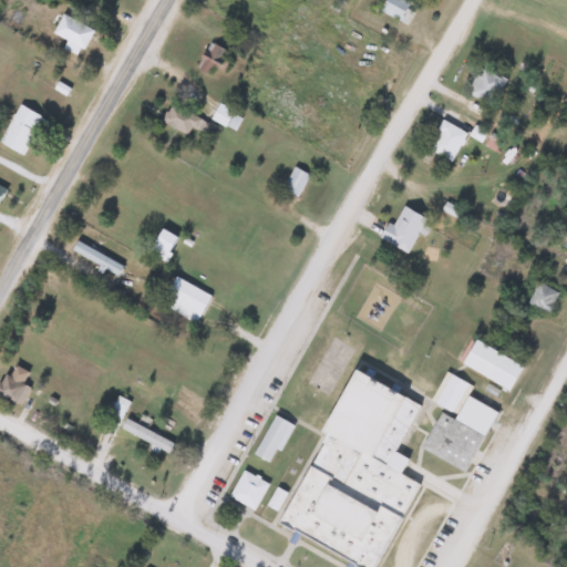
[(413,12),(405,9),(409,0),(383,0),(379,12),(409,23),(413,12)]
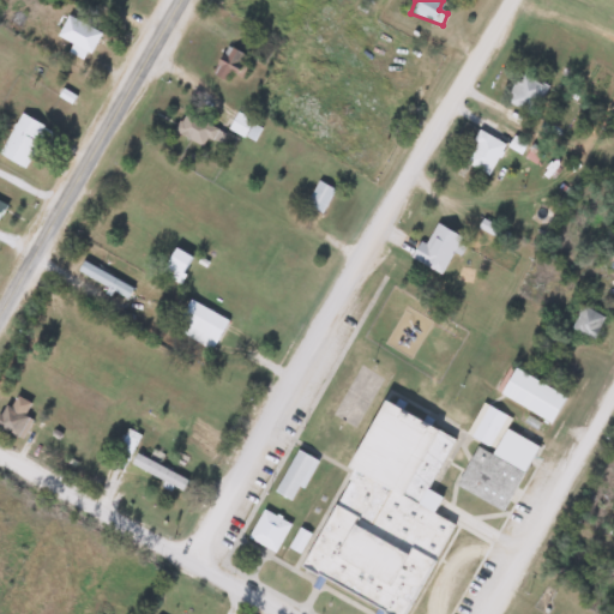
[(68,52),(85,60),(98,30),(65,16),(56,36),(72,43),(68,52)]
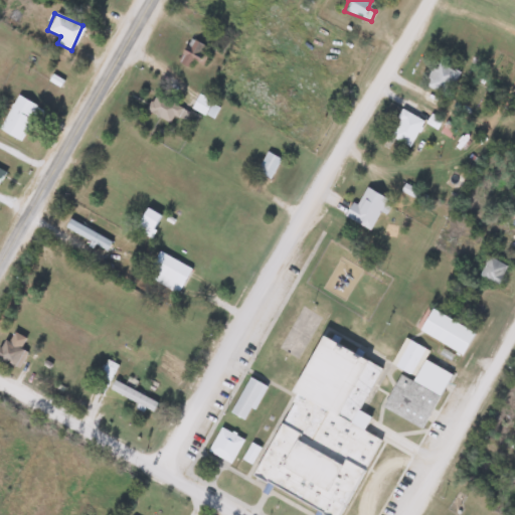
[(423,84),(446,96),(458,72),(436,60),(423,84)]
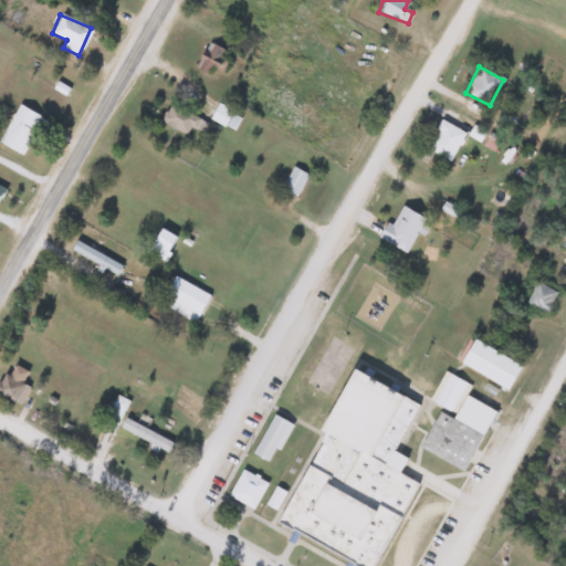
[(160,119),(198,142),(208,124),(170,102),(160,119)]
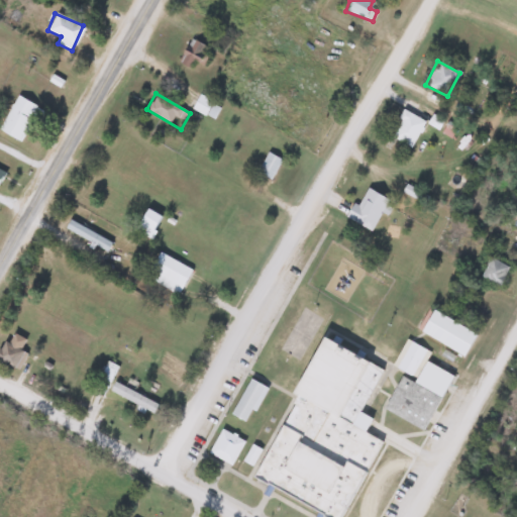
[(0,125),(0,130),(21,140),(37,105),(14,95),(0,125)]
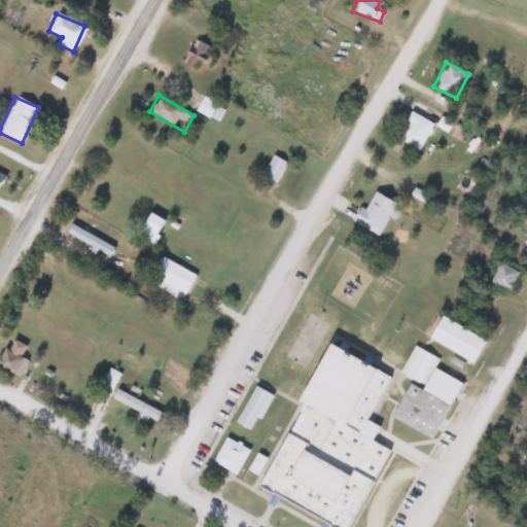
[(216,121),(223,109),(203,97),(195,109),(216,121)]
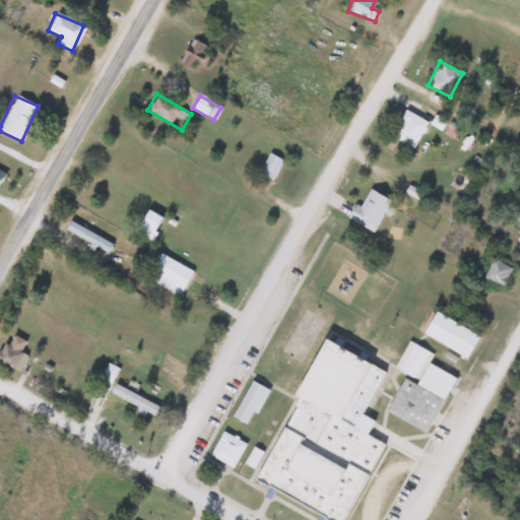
[(414,147),(427,120),(403,111),(392,138),(414,147)]
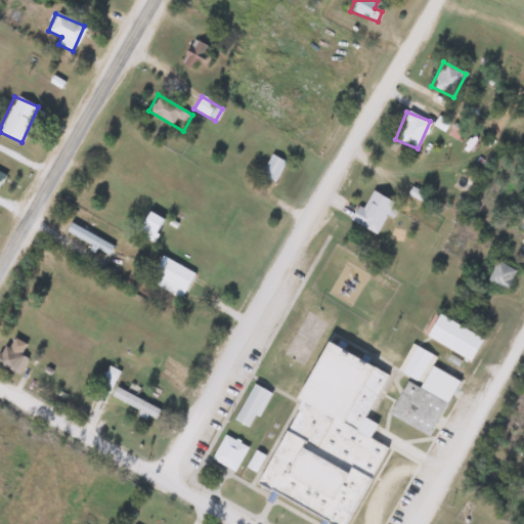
[(285,162),(271,154),(260,174),(273,181),(285,162)]
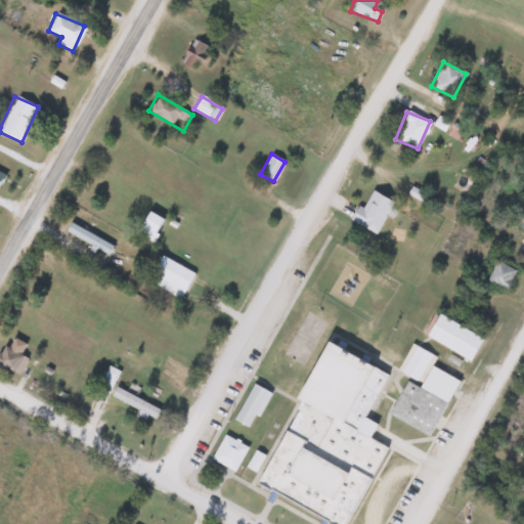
[(393,202),(370,189),(361,208),(357,205),(350,219),(376,233),(393,202)]
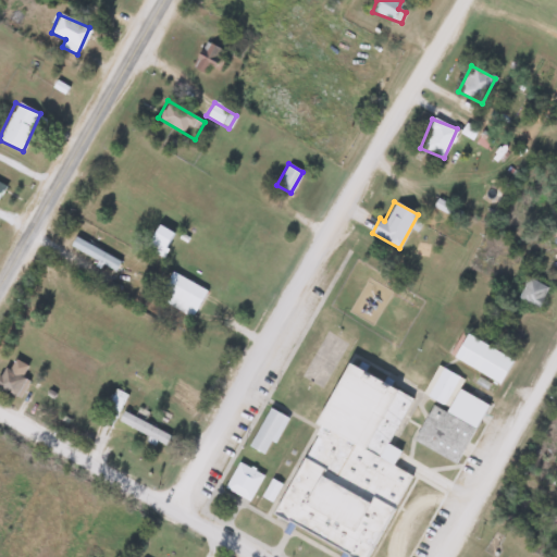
[(144,247),(161,257),(174,234),(157,223),(144,247)]
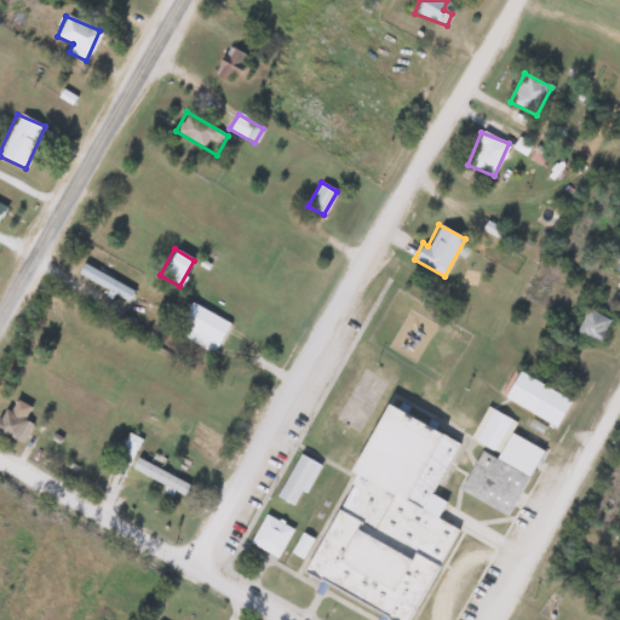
[(133,291),(82,262),(76,271),(127,302),(133,291)]
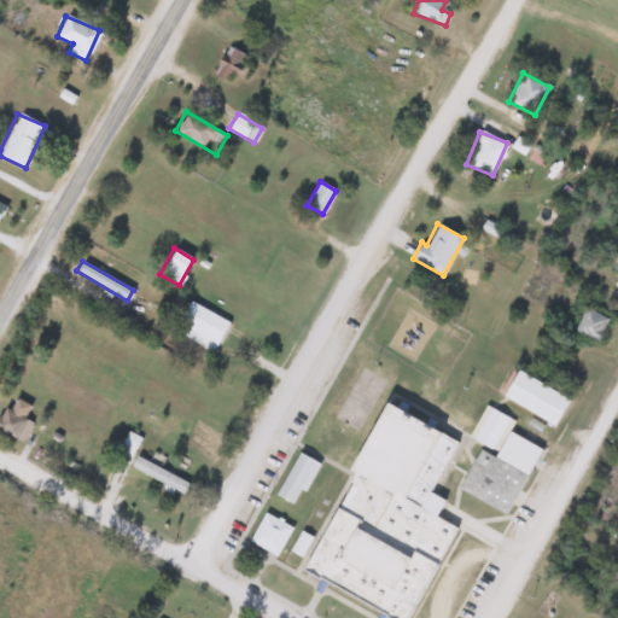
[(185,325),(180,333),(213,353),(229,322),(190,299),(178,320),(185,325)]
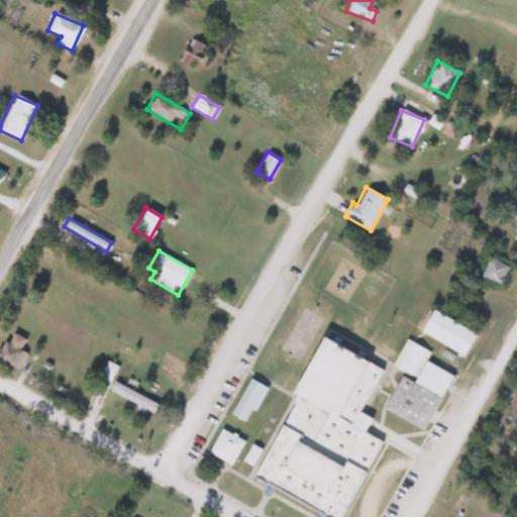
[(508,267),(490,256),(479,276),(498,285),(508,267)]
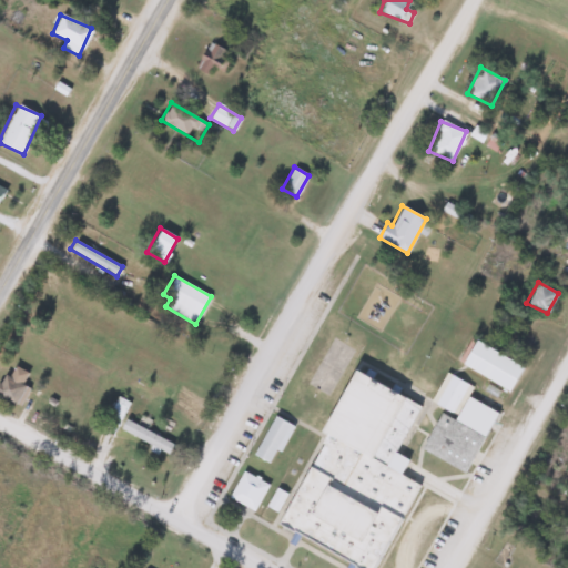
[(523,366),(473,338),(459,364),(509,392),(523,366)]
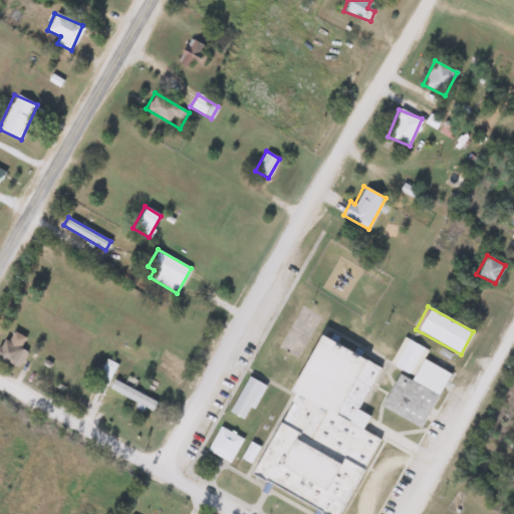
[(6,340),(3,337),(0,341),(0,359),(16,369),(28,352),(19,346),(25,338),(13,330),(6,340)]
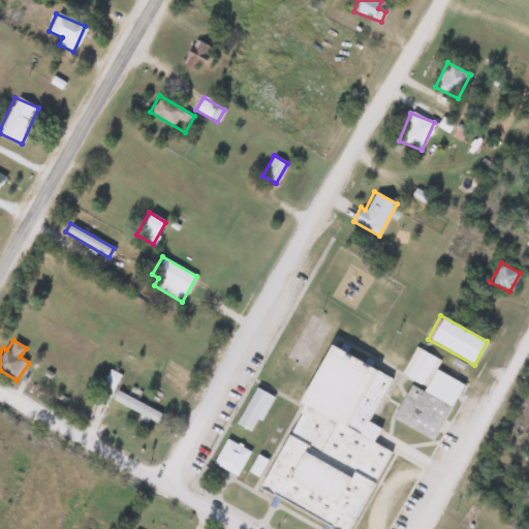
[(392,376),(324,345),(257,492),(339,528),(352,528),(389,450),(371,442),(378,427),(370,423),(392,376)]
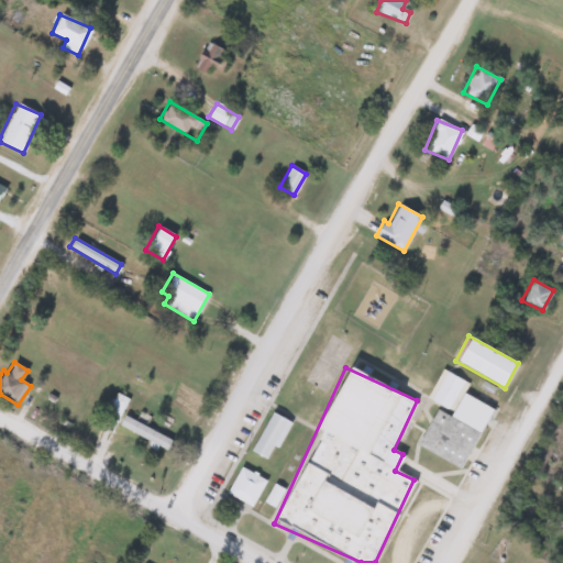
[(461,467),(492,407),(462,393),(467,382),(441,368),(427,398),(433,401),(428,410),(432,412),(416,444),(461,467)]
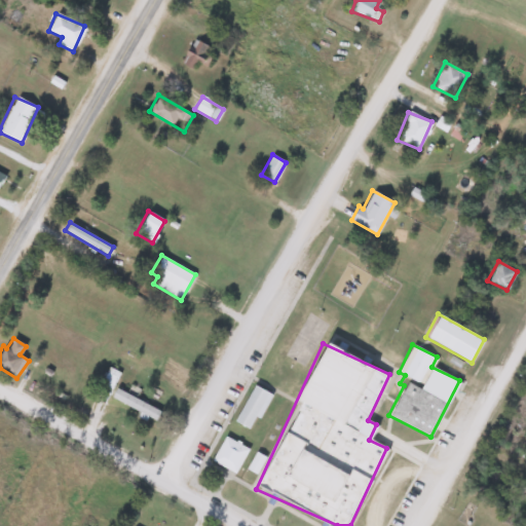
[(156,419),(160,411),(115,388),(111,398),(156,419)]
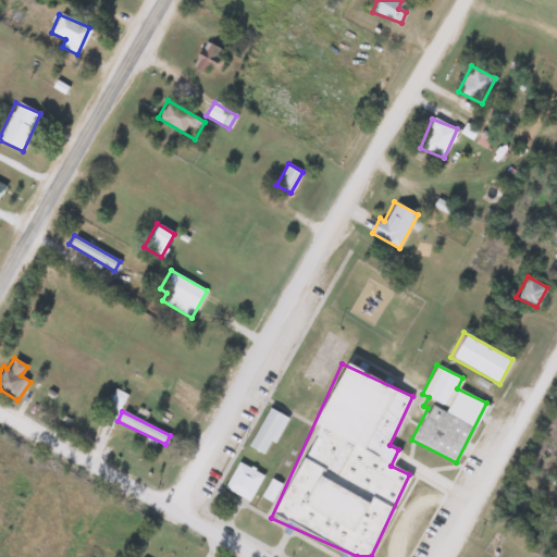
[(247,502),(263,475),(238,460),(223,486),(247,502)]
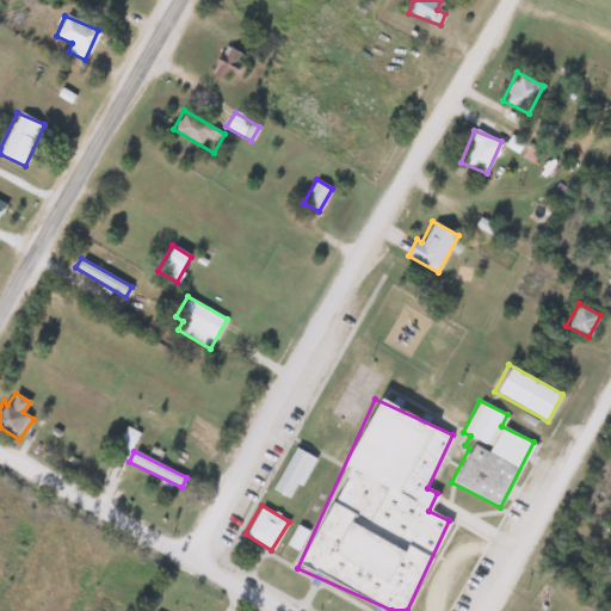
[(287,545),(297,551),(308,532),(298,526),(287,545)]
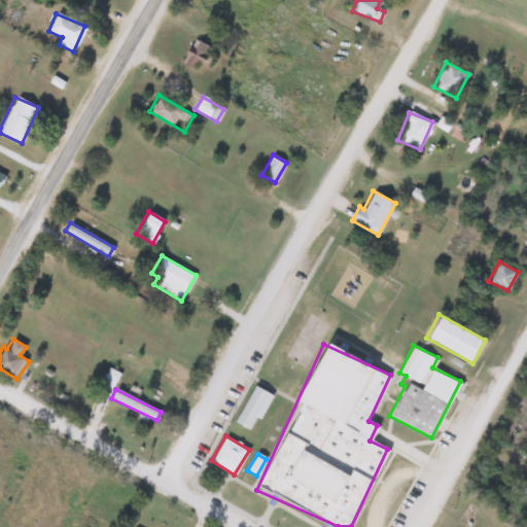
[(76,526),(75,526),(94,526),(82,518),(76,526)]
